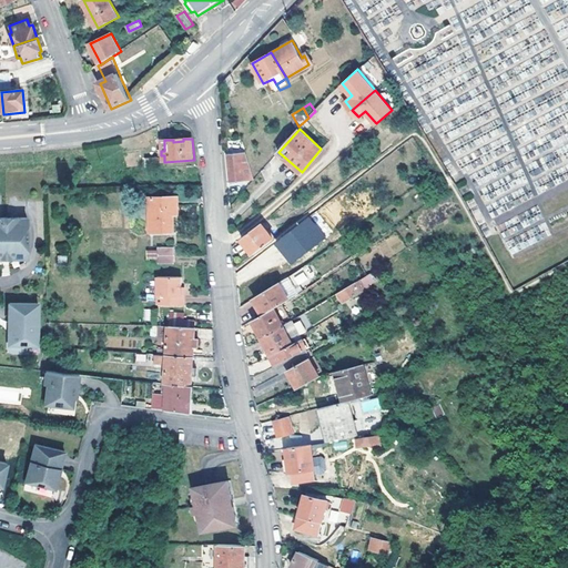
[(250,162),(246,154),(230,156),(230,166),(232,183),(249,181),(247,166),(242,168),(242,163),(250,162)]
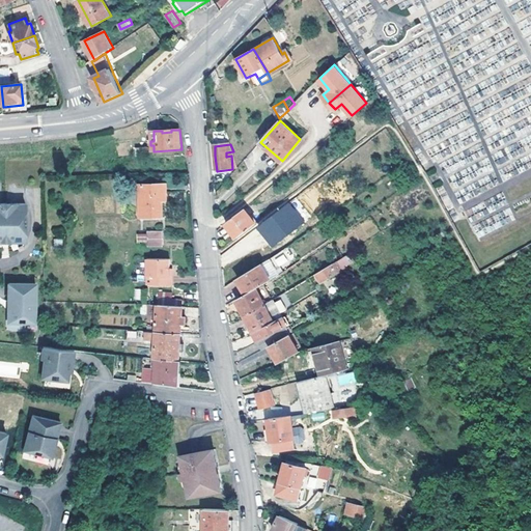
[(421,176),(426,172),(421,164),(416,168),(421,176)]
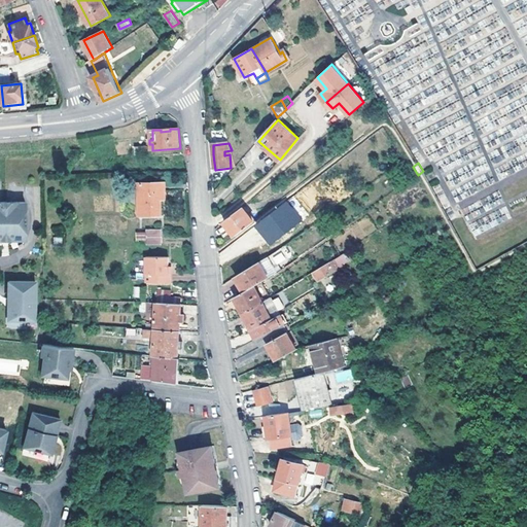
[(168,183),(142,183),(141,216),(163,216),(164,200),(167,200),(168,183)]
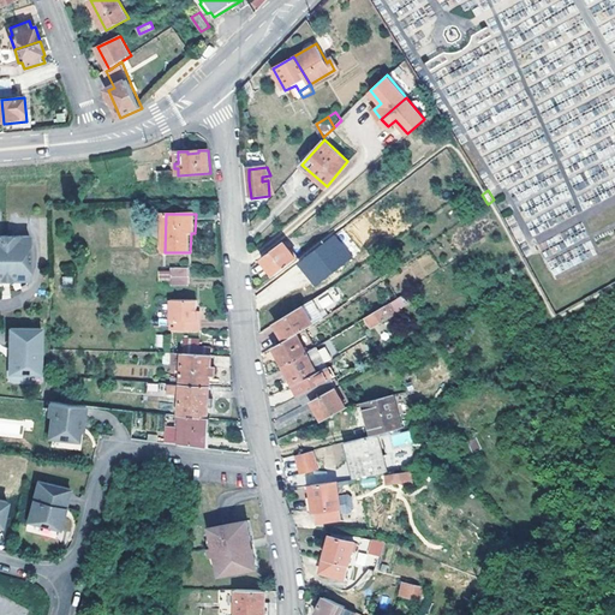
[(0,237),(0,281),(5,281),(5,279),(13,279),(13,281),(33,281),(33,237),(0,237)]
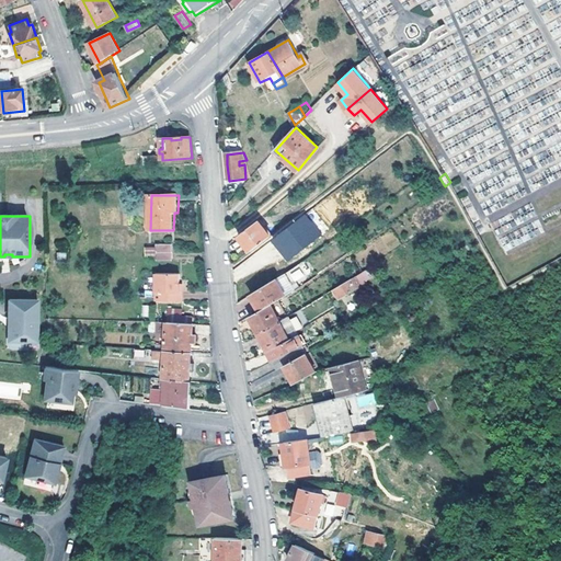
[(251,251),(271,237),(258,220),(239,237),(251,251)]
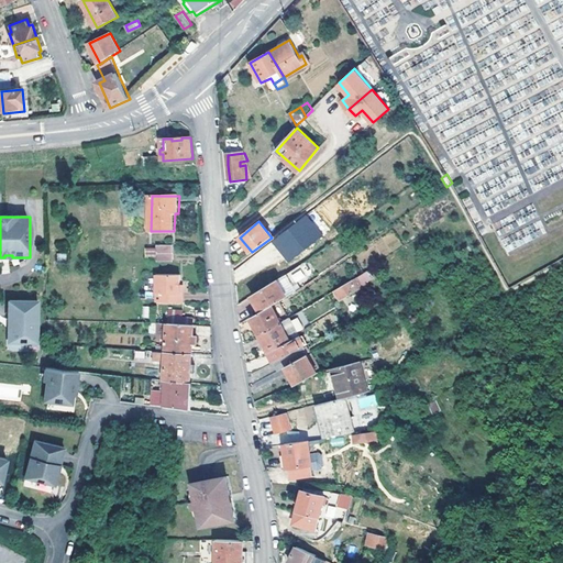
[(174,245),(157,245),(157,262),(174,262),(174,245)]
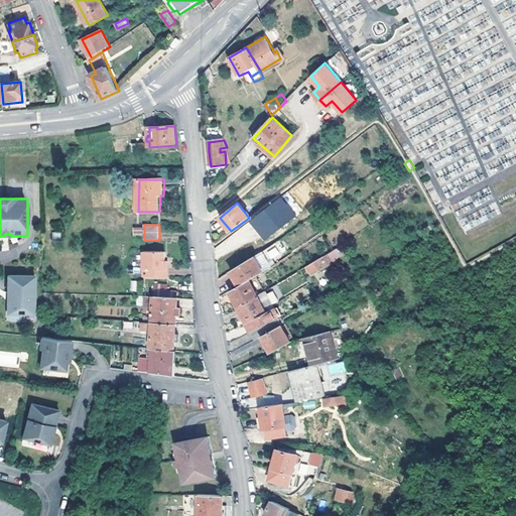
[(142,236),(142,227),(132,227),(132,236),(142,236)]
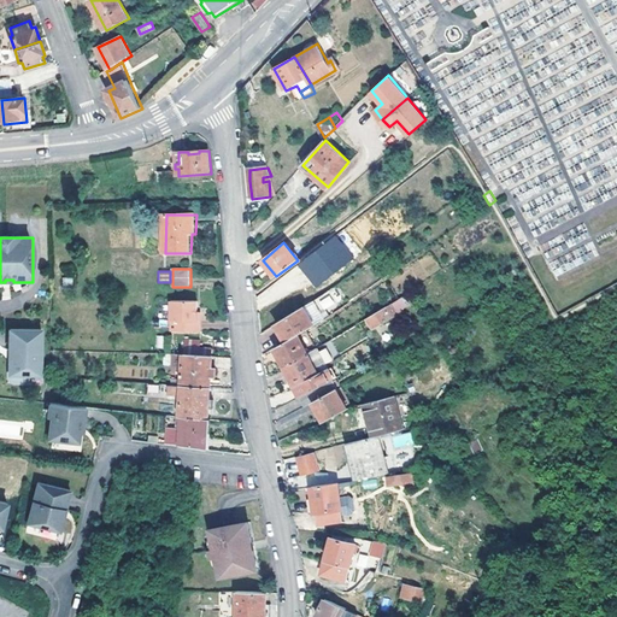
[(172,303),(172,334),(201,334),(201,323),(198,323),(198,313),(198,303),(172,303)]
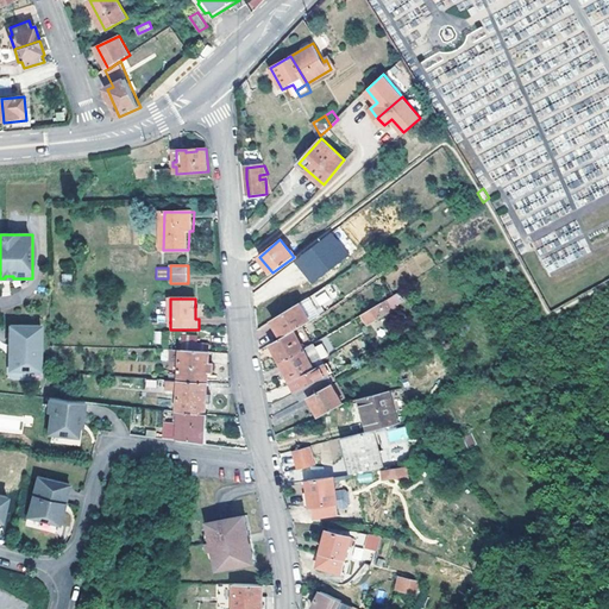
[(369,325),(394,311),(388,300),(364,315),(369,325)]
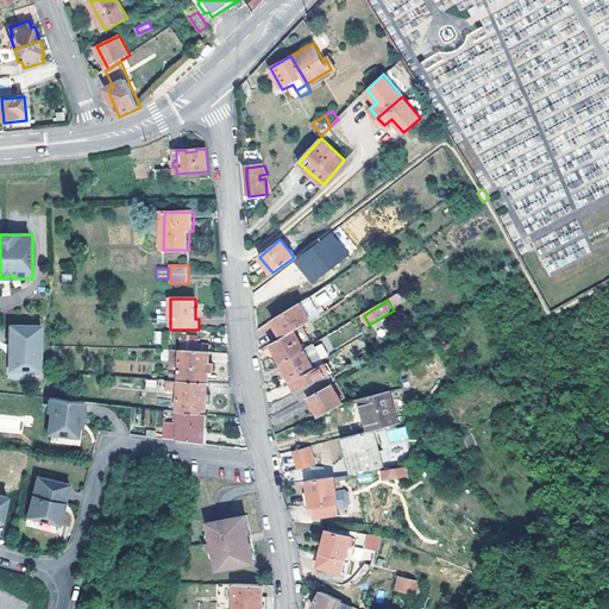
[(316,319),(305,301),(274,320),(283,338),(303,327),(305,326),(316,319)]
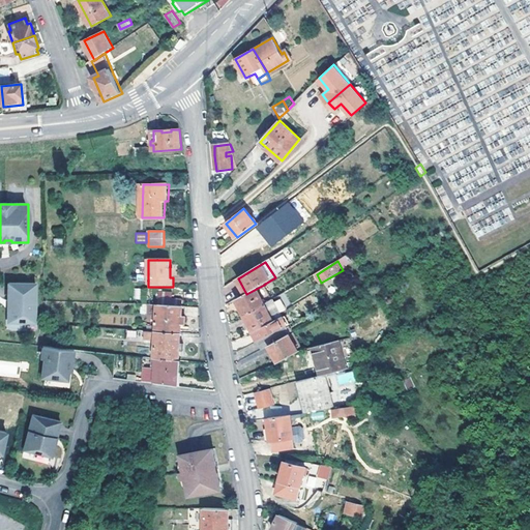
[(38,324),(38,285),(12,285),(12,302),(15,302),(15,311),(12,311),(12,324),(38,324)]
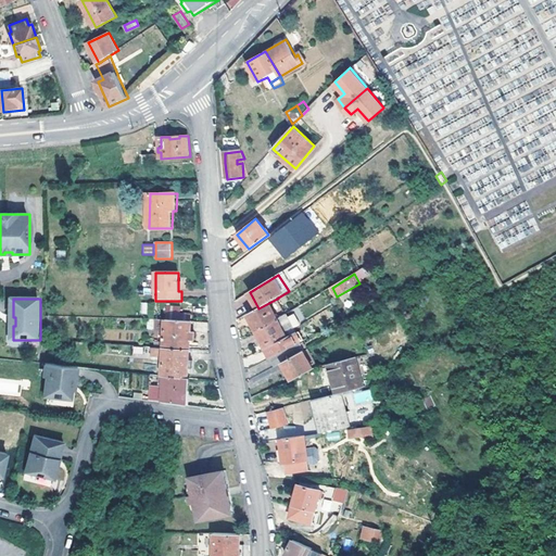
[(257,331),(287,315),(277,299),(258,308),(249,315),(257,331)]
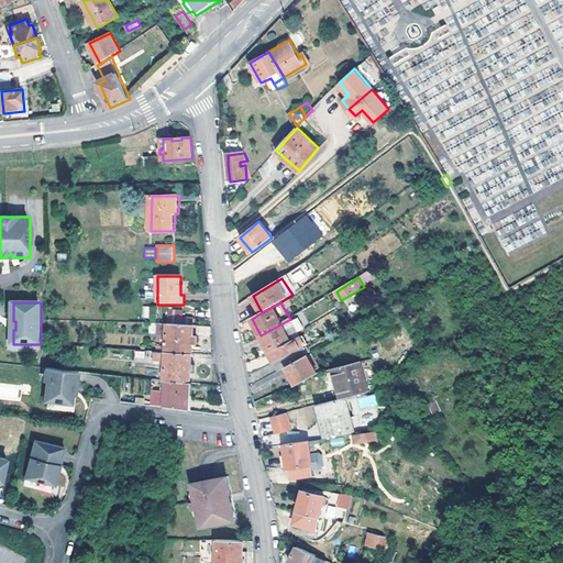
[(169,312),(169,326),(196,326),(196,320),(184,319),(184,312),(169,312)]
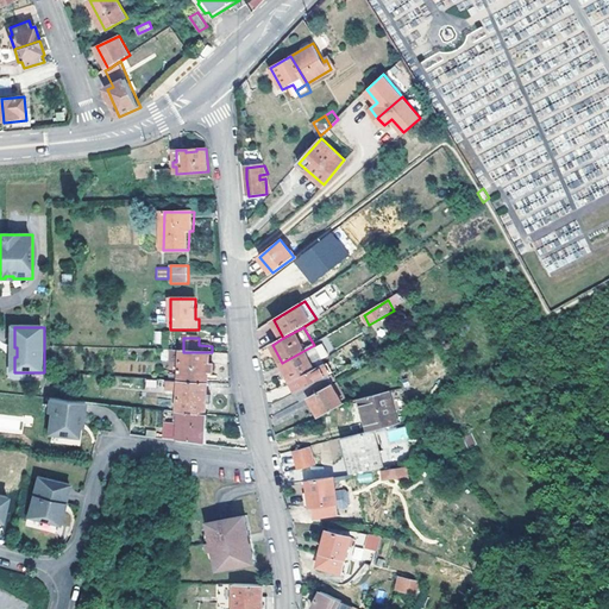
[(331,374),(314,345),(282,363),(299,391),(331,374)]
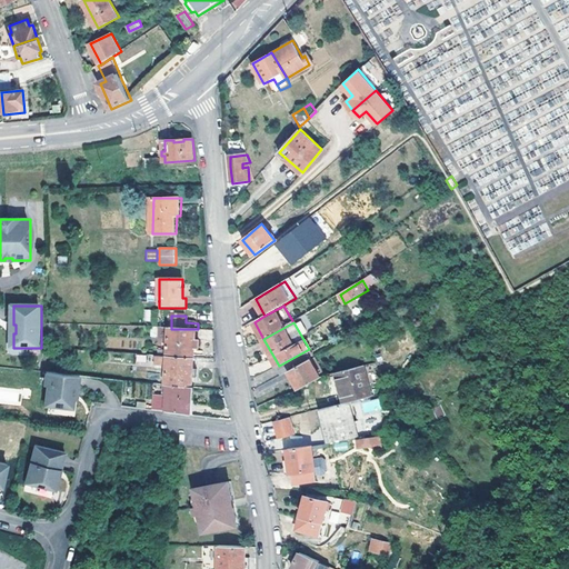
[(198,329),(171,329),(170,349),(159,348),(159,357),(170,358),(197,359),(197,348),(201,348),(201,340),(197,339),(198,329)]
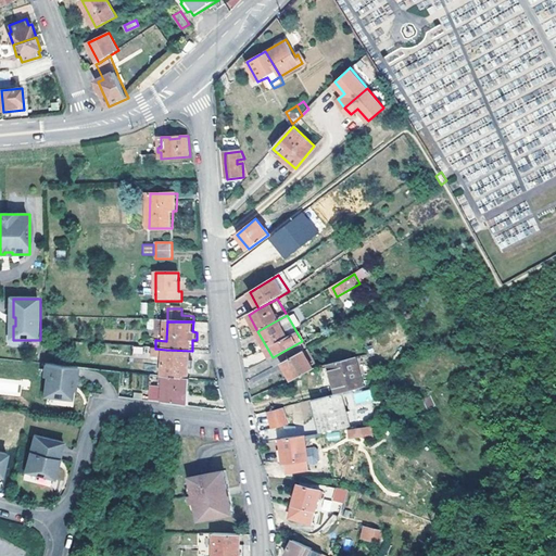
[(302,341),(273,357),(278,366),(285,363),(307,351),(303,344),(302,341)]
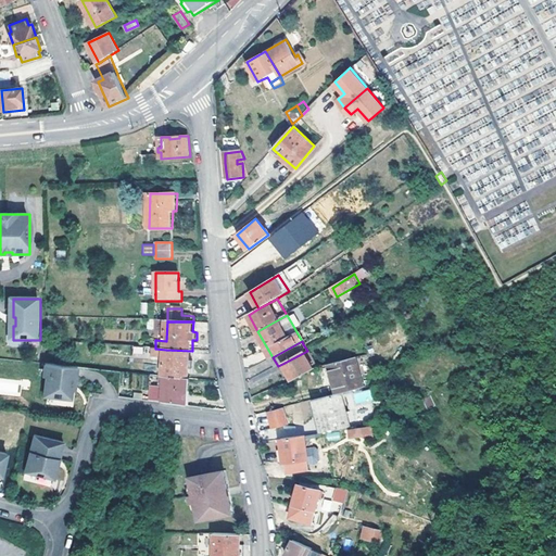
[(190,380),(191,369),(194,369),(196,362),(191,361),(192,351),(166,350),(155,349),(152,349),(151,358),(165,358),(164,378),(167,378),(190,380)]
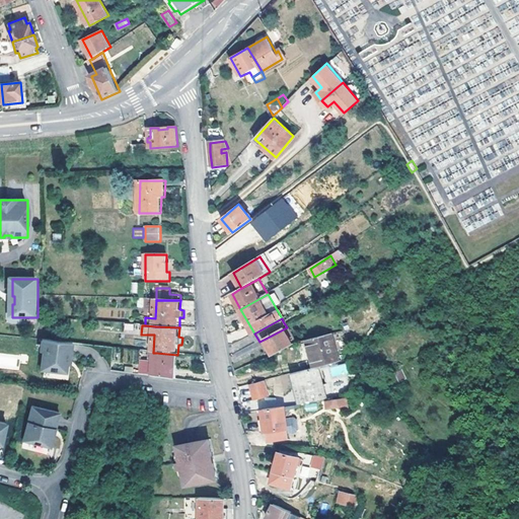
[(292,347),(299,344),(290,326),(287,327),(266,339),(275,356),(292,347)]
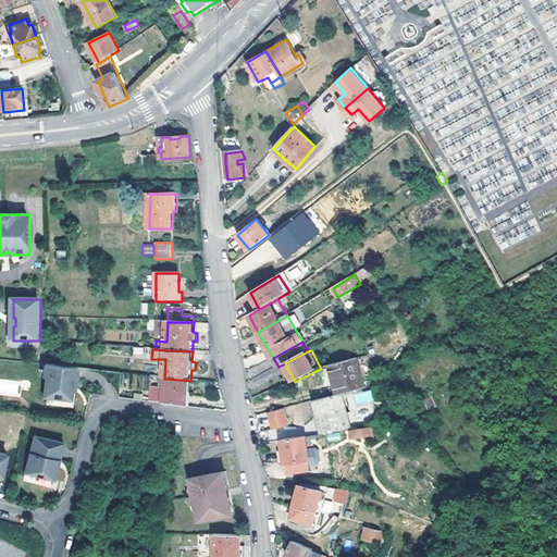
[(363,391),(356,359),(331,366),(339,396),(345,395),(363,391)]
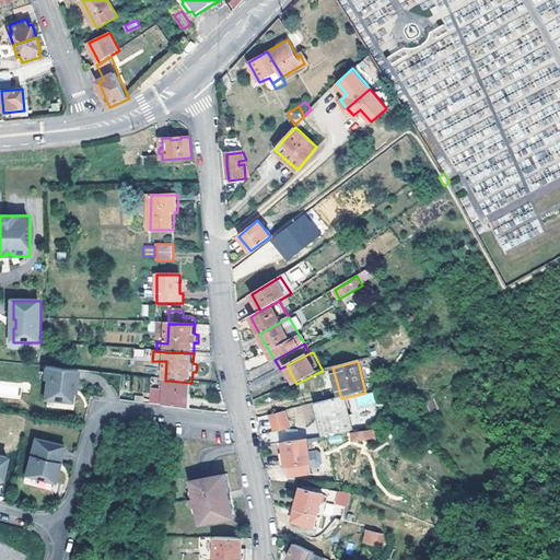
[(78,391),(80,372),(49,369),(48,369),(47,378),(49,380),(47,399),(74,403),(74,396),(76,391),(78,391)]
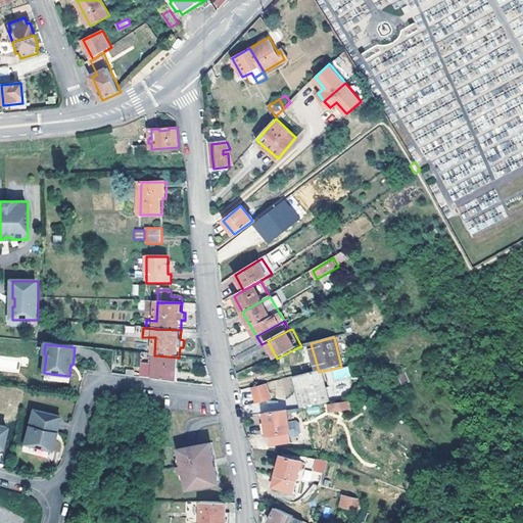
[(156,367),(156,381),(178,383),(179,358),(157,355),(156,367)]
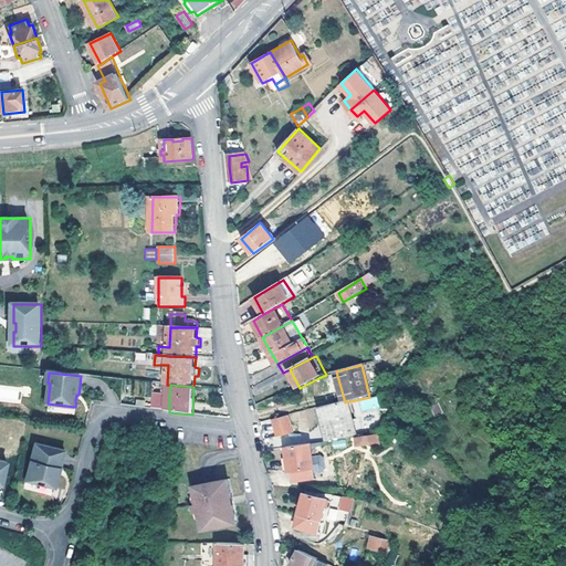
[(155,411),(169,412),(169,397),(156,396),(155,411)]
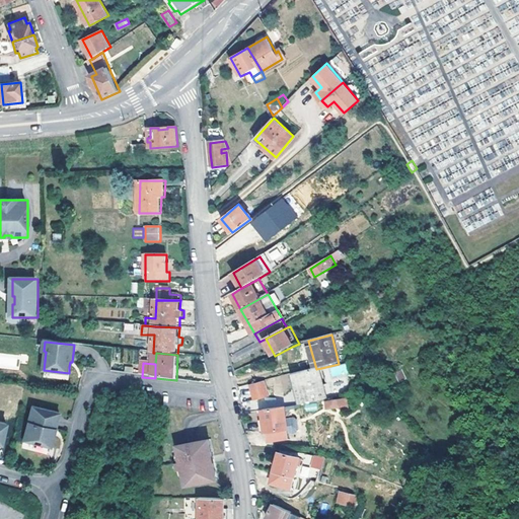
[(316,369),(293,375),(301,406),(328,400),(321,368),(316,369)]
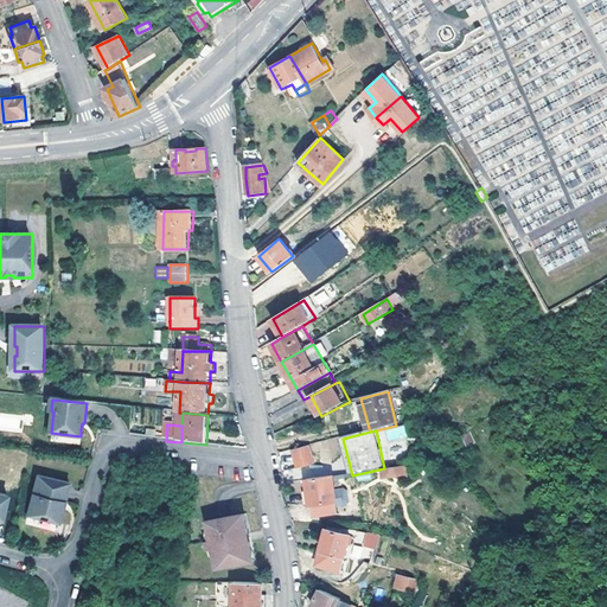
[(311,446),(295,449),(299,468),(315,465),(311,446)]
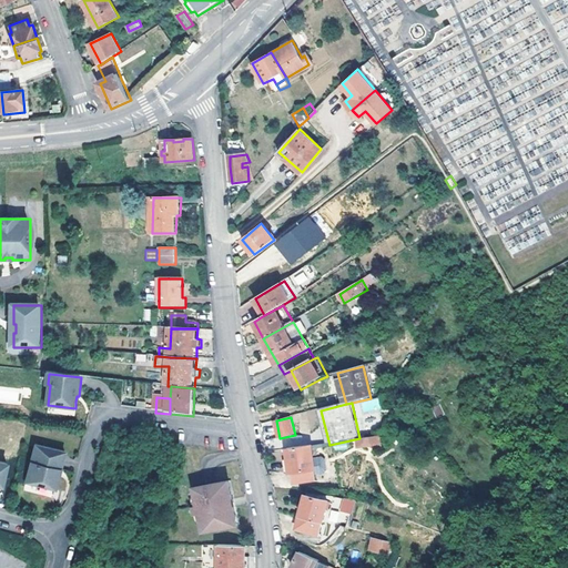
[(384,453),(383,438),(355,442),(357,456),(372,453),(384,453)]
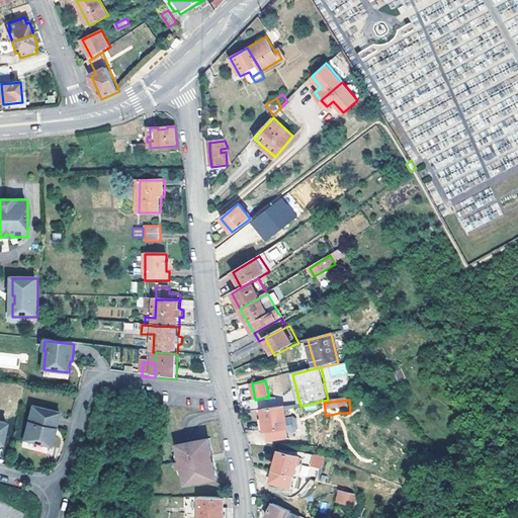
[(62,412),(34,406),(26,440),(54,447),(62,412)]
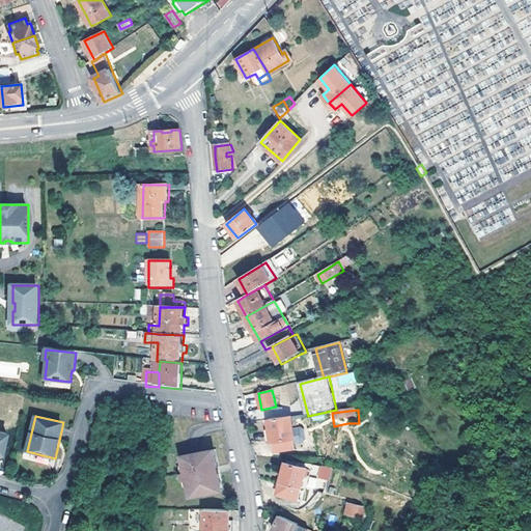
[(266,435),(267,445),(273,445),(288,443),(296,442),(295,430),(295,418),(270,420),(271,434),(266,435)]
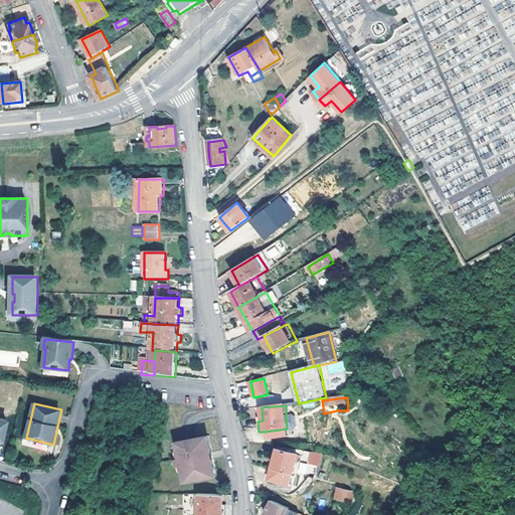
[(294,416),(286,417),(287,428),(288,433),(296,432),(298,430),(296,418),(294,416)]
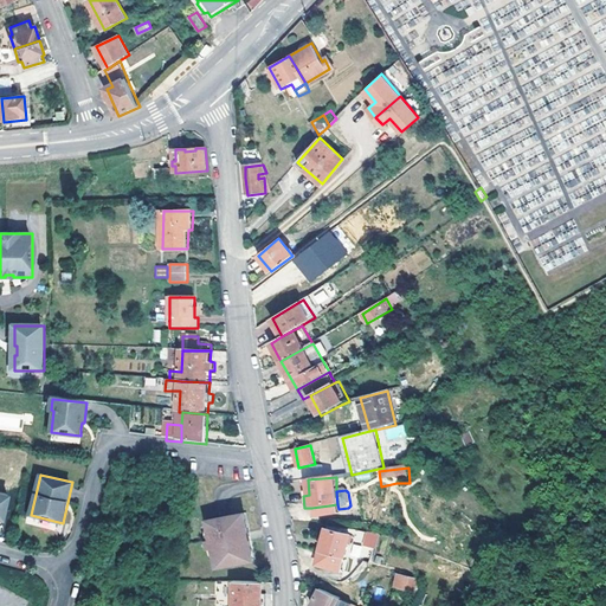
[(0,519),(6,520),(12,496),(0,494),(0,519)]
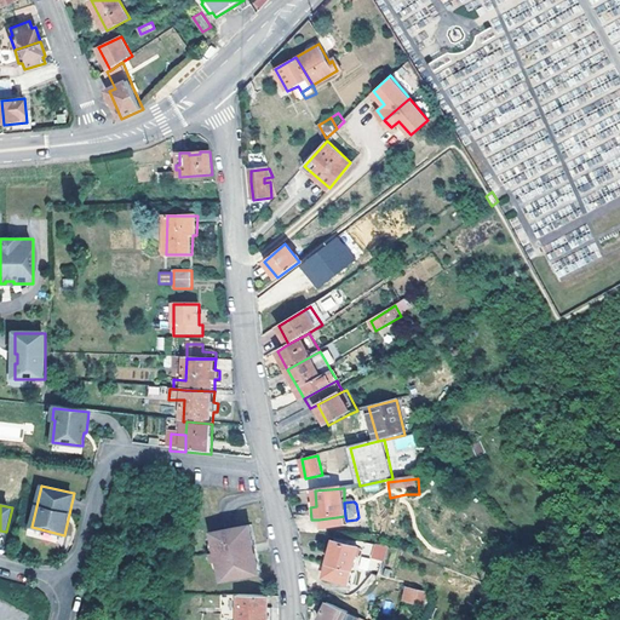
[(337,517),(319,520),(320,530),(338,529),(337,517)]
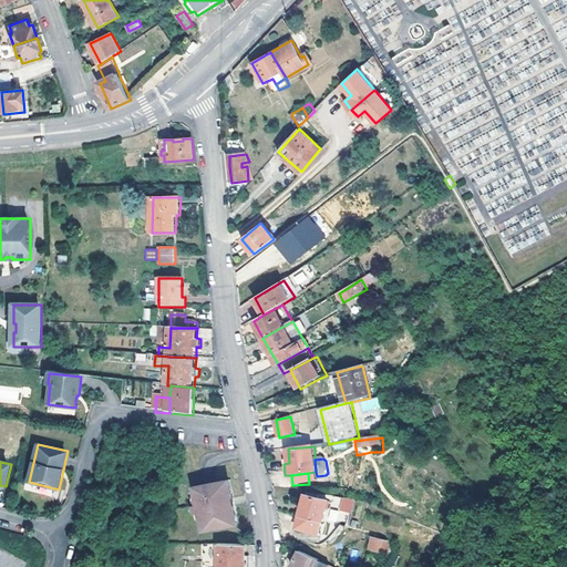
[(196,491),(202,524),(204,531),(238,524),(229,481),(196,486),(196,491)]
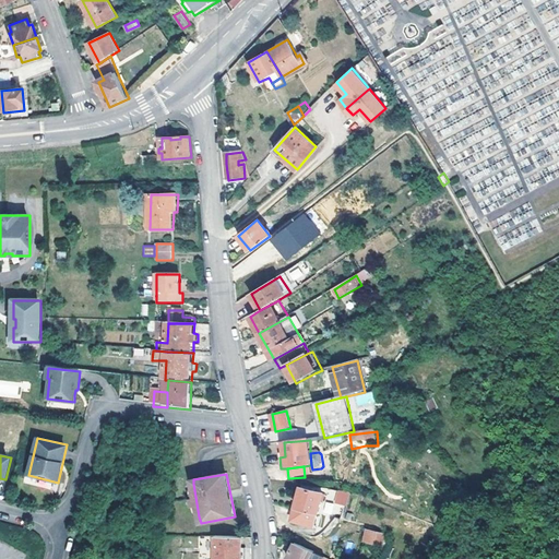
[(314,526),(324,494),(304,488),(294,521),(314,526)]
